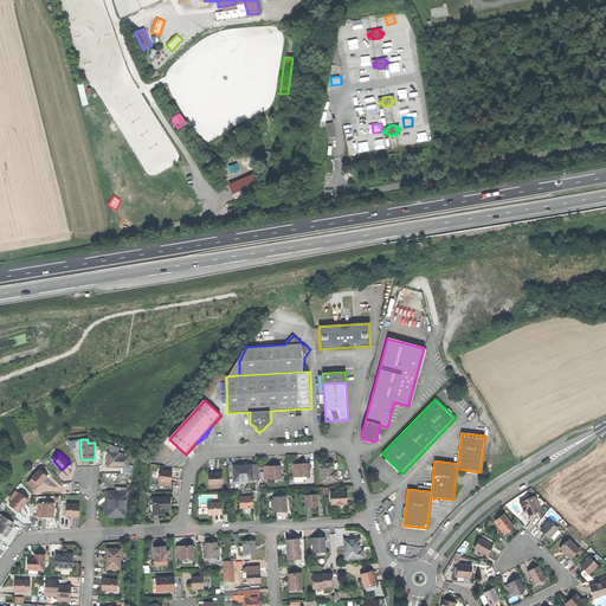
[(108,462),(108,466),(123,468),(129,468),(129,465),(129,457),(120,457),(121,453),(108,452),(108,462)]
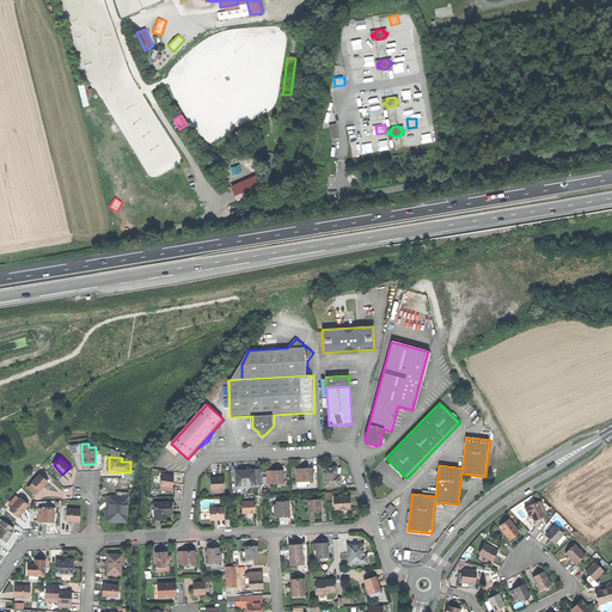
[(324,467),(325,488),(342,487),(341,476),(337,476),(337,467),(332,467),(324,467)]
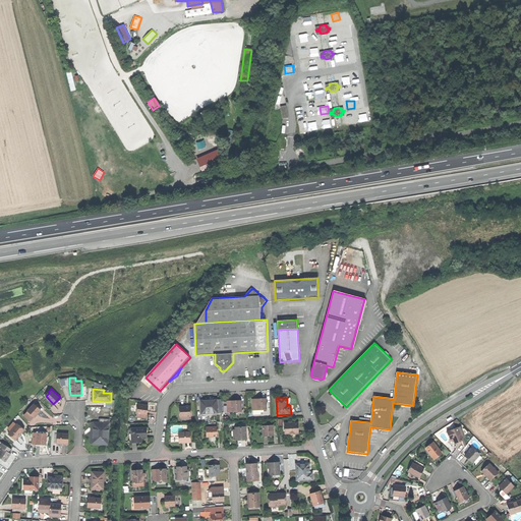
[(256,399),(256,411),(261,410),(267,410),(267,399),(261,399),(256,399)]
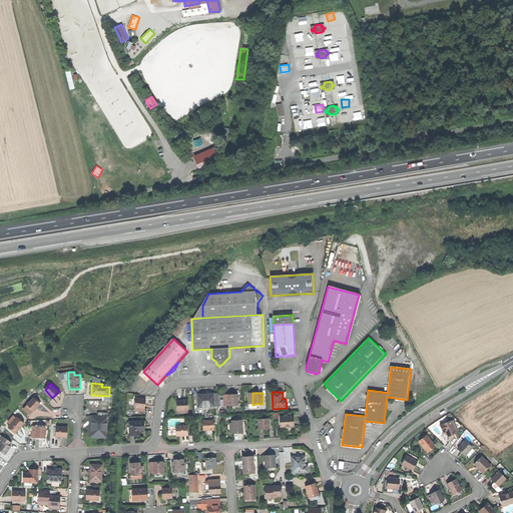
[(198,408),(218,407),(217,394),(207,394),(197,395),(198,408)]
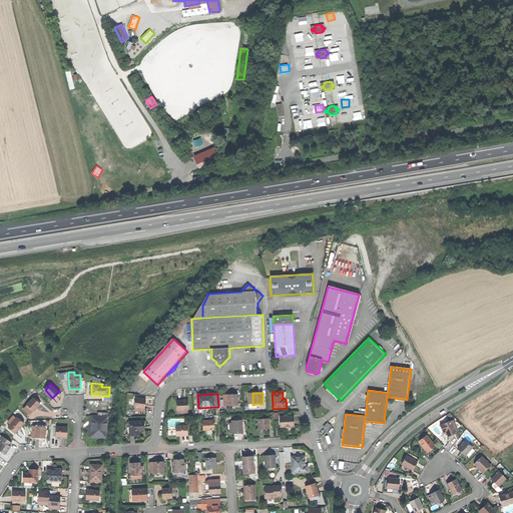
[(228,395),(228,406),(238,406),(237,394),(231,395),(228,395)]
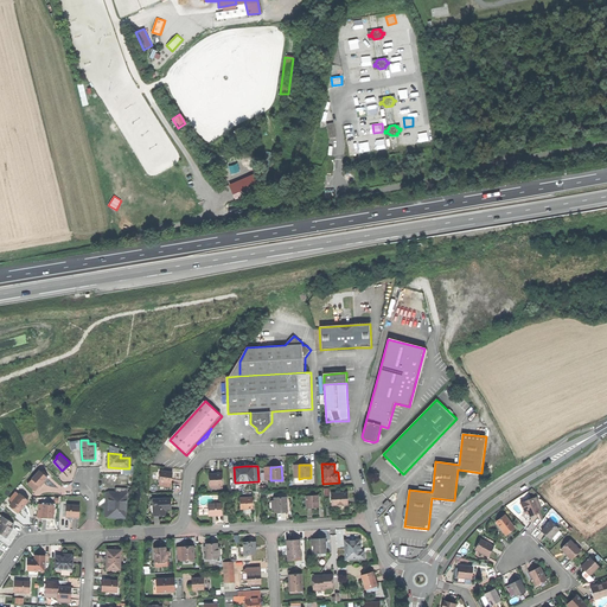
[(32,479),(40,486),(44,483),(49,478),(45,475),(42,472),(40,471),(32,479)]
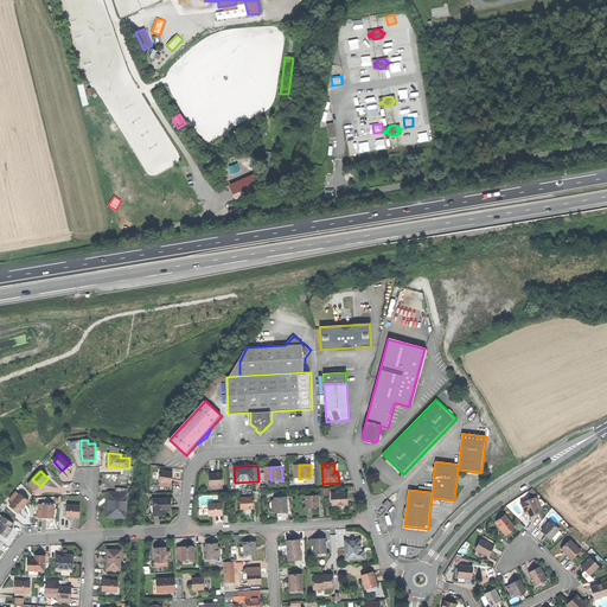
[(160,471),(159,483),(171,484),(171,478),(172,472),(160,471)]
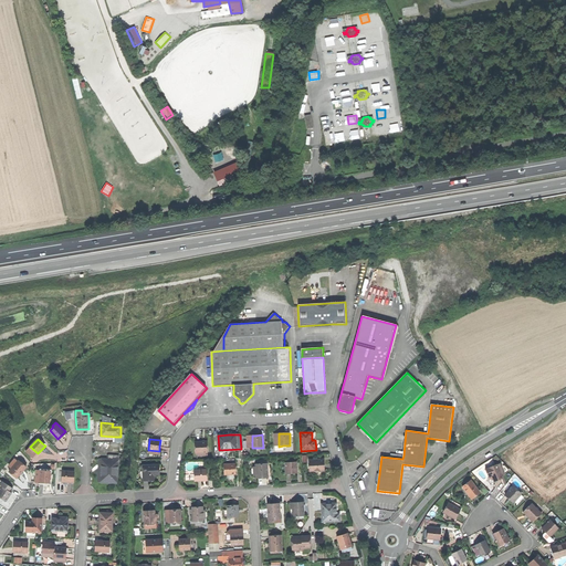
[(208,442),(195,442),(196,448),(196,453),(198,453),(207,453),(208,453),(208,442)]
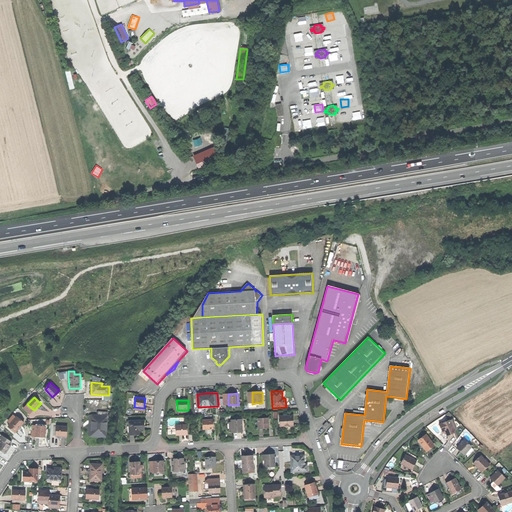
[(30,414),(34,410),(27,404),(24,408),(30,414)]
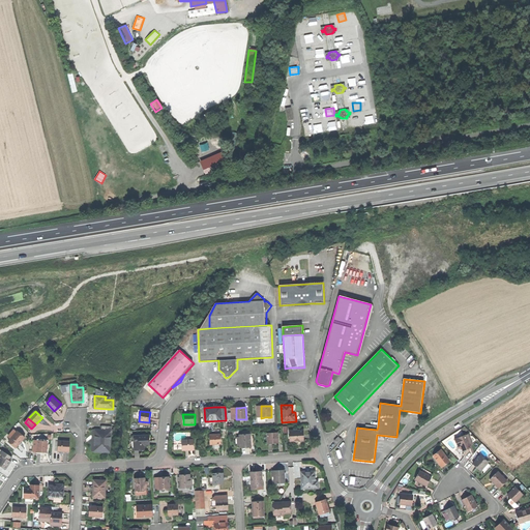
[(94,445),(94,451),(111,452),(112,424),(110,424),(110,427),(101,427),(101,430),(94,430),(94,433),(94,445)]
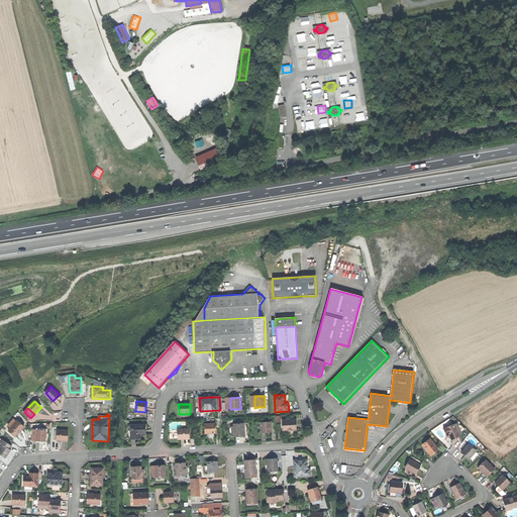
[(8,430),(15,436),(20,431),(24,426),(17,420),(8,430)]
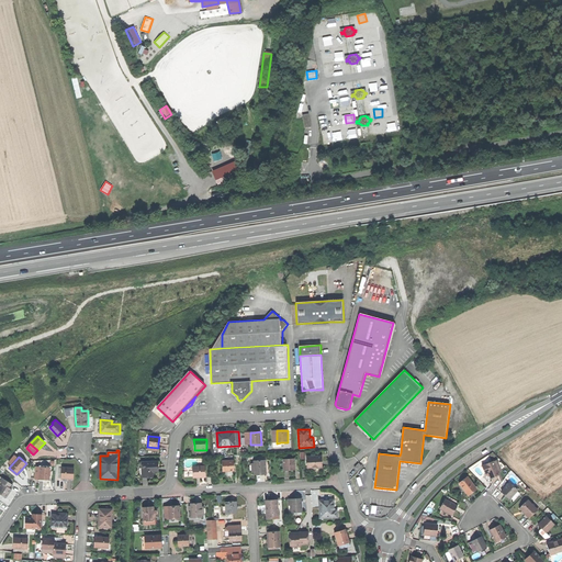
[(307,458),(307,469),(313,469),(314,470),(316,470),(318,468),(323,468),(323,462),(322,457),(307,458)]
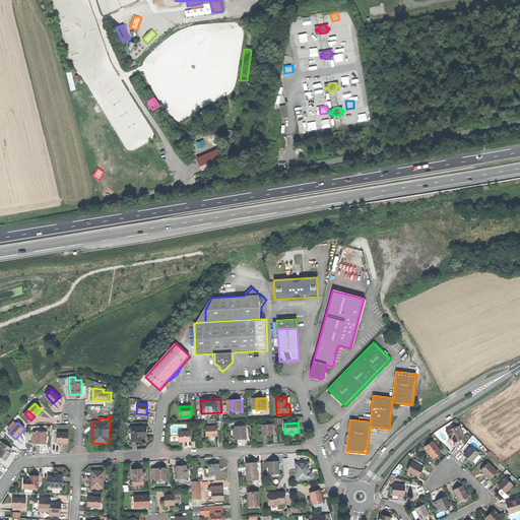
[(262,426),(263,436),(268,436),(273,436),(273,425),(262,426)]
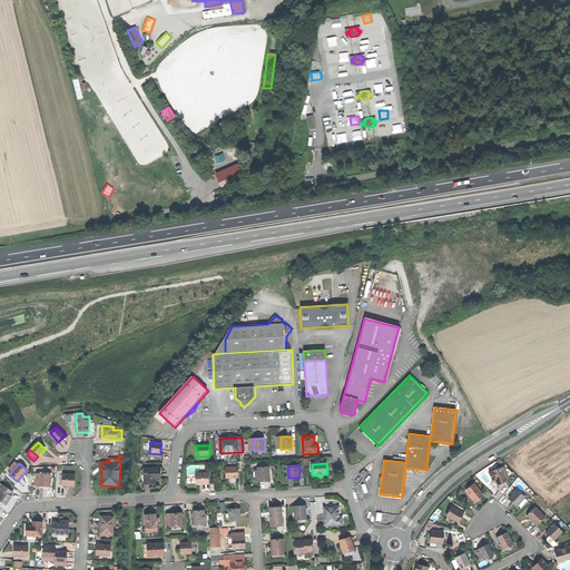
[(144,469),(145,483),(156,483),(156,480),(160,479),(160,473),(159,468),(144,469)]
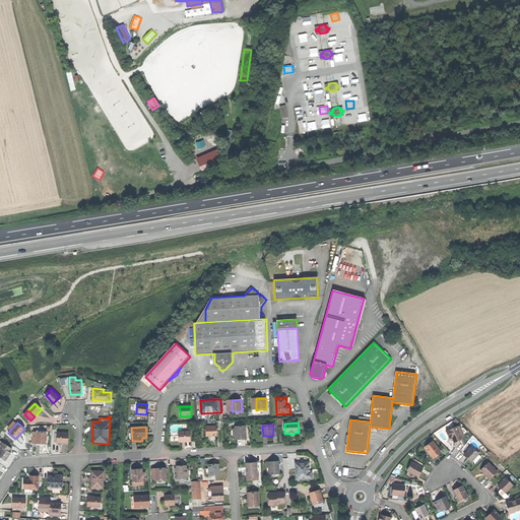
[(207,427),(207,437),(211,436),(217,436),(216,427),(207,427)]
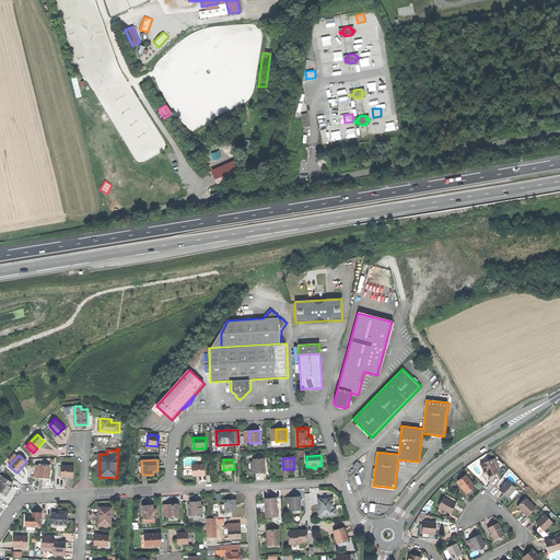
[(254,470),(254,473),(259,473),(266,471),(265,459),(254,459),(254,462),(254,470)]
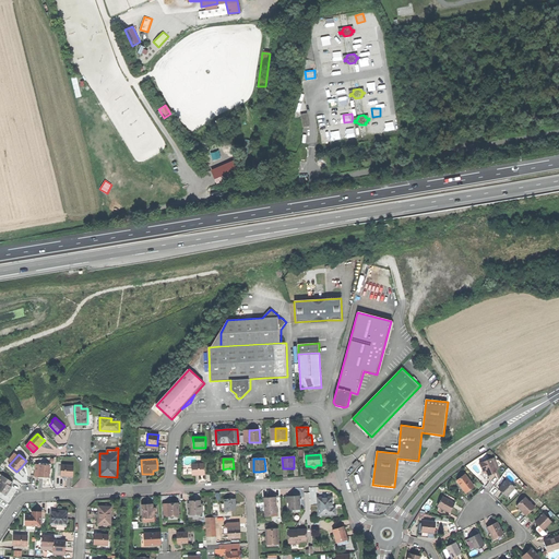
[(479,463),(483,472),(486,471),(488,476),(491,475),(496,473),(495,470),(491,460),(491,459),(479,463)]
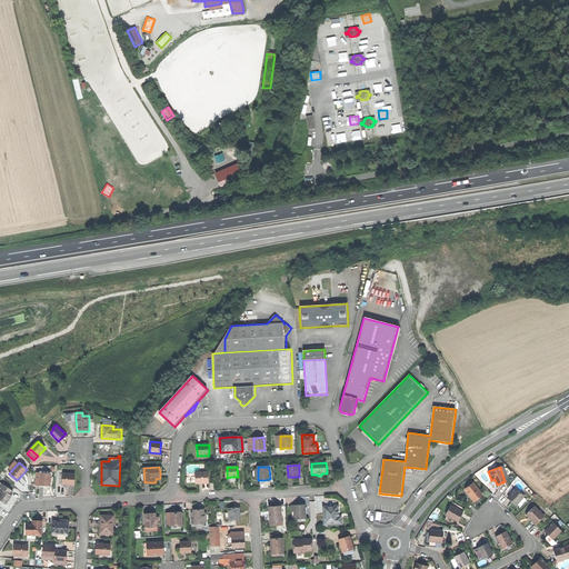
[(40,485),(40,486),(45,486),(50,486),(50,472),(40,472),(40,485)]
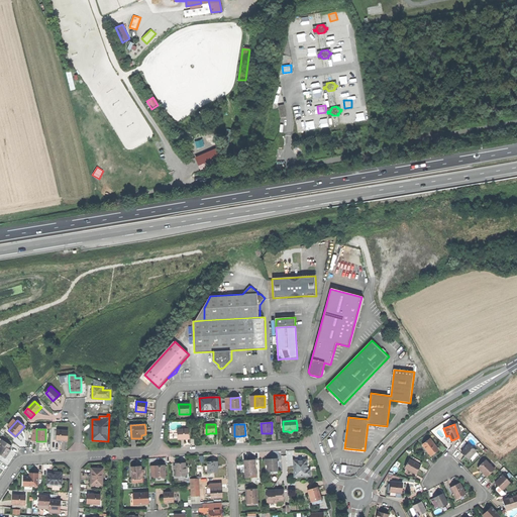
[(189,429),(179,430),(179,439),(184,439),(190,439),(189,429)]
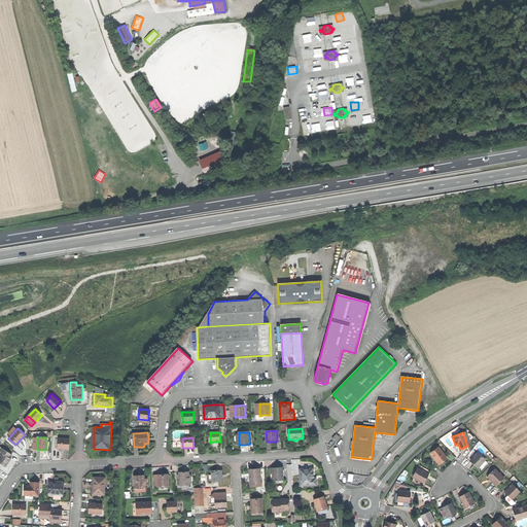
[(59,438),(58,449),(63,449),(69,449),(69,440),(59,438)]
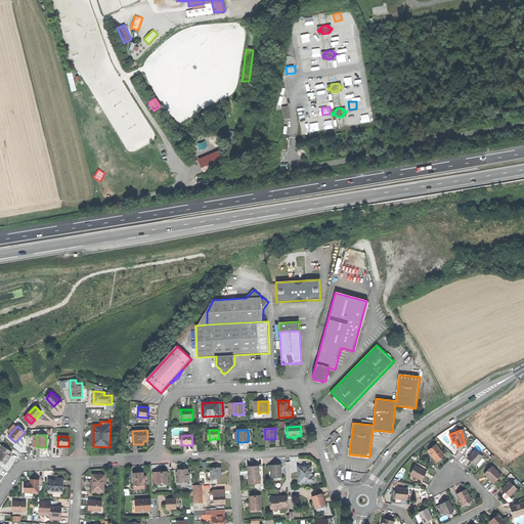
[(0,448),(3,451),(10,455),(12,451),(0,443),(0,448)]
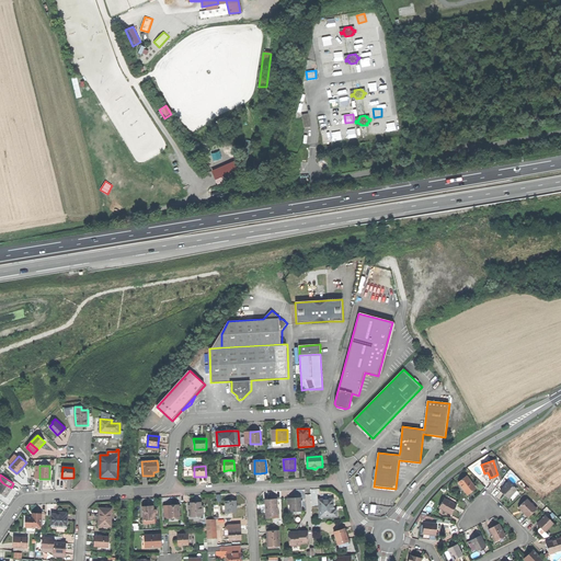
[(458,482),(467,493),(471,490),(474,487),(467,477),(458,482)]
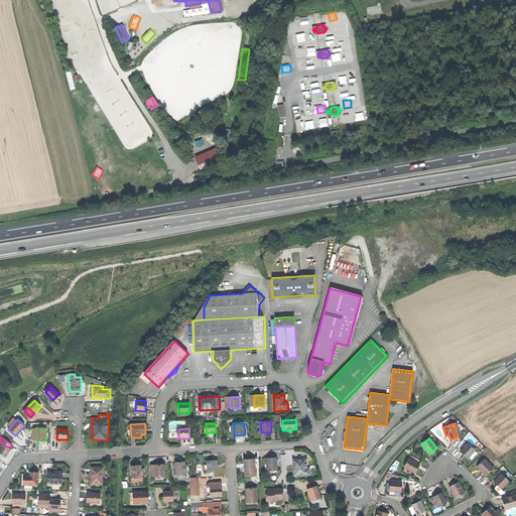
[(468,443),(461,452),(465,456),(468,459),(470,457),(475,450),(475,449),(468,443)]
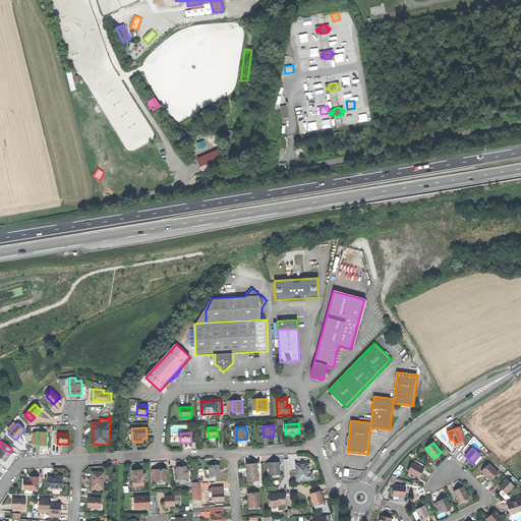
[(0,452),(0,458),(5,461),(8,457),(10,453),(3,449),(0,452)]
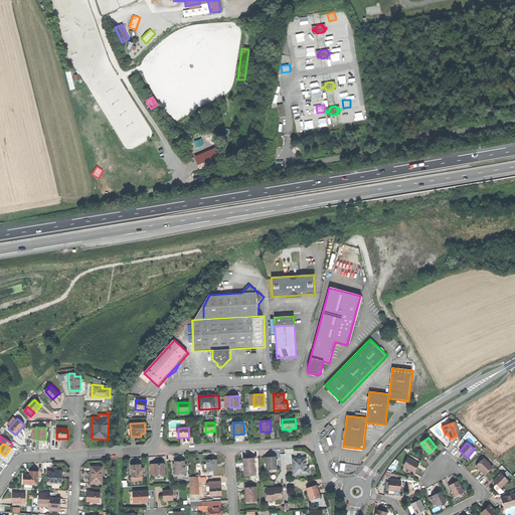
[(270,458),(264,458),(265,464),(267,464),(267,469),(273,468),(273,470),(278,470),(277,457),(270,458)]
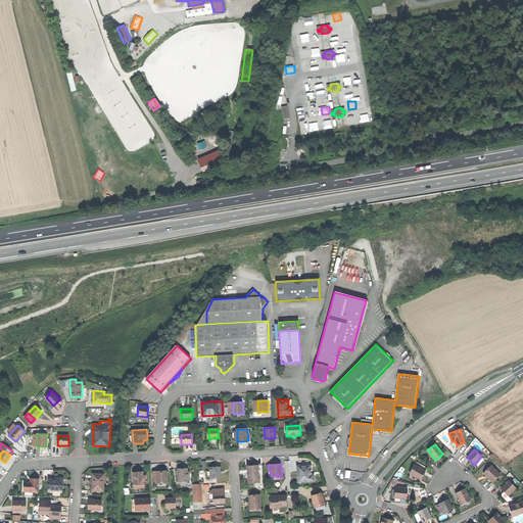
[(297,466),(298,482),(315,481),(314,475),(312,475),(311,475),(311,473),(312,473),(312,465),(297,466)]
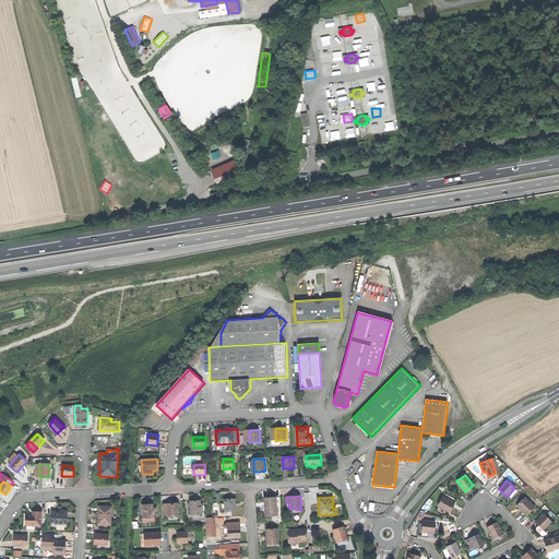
[(437,506),(450,512),(452,508),(454,503),(442,497),(437,506)]
